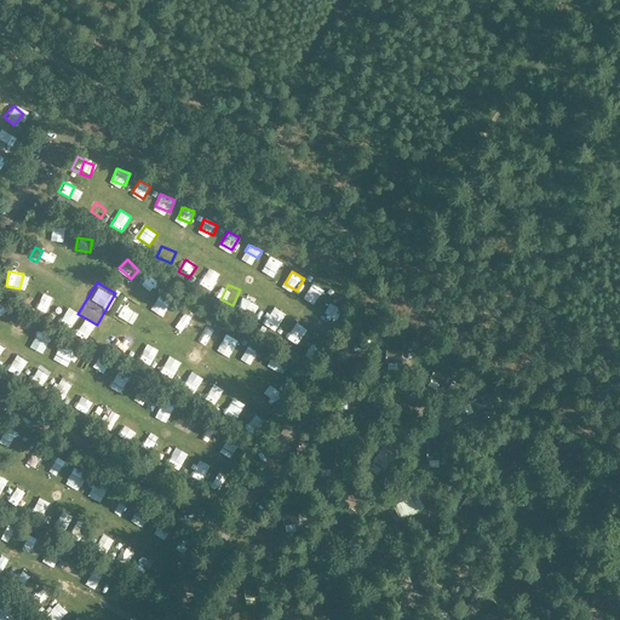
[(305,296),(316,300),(322,291),(310,285),(305,296)]
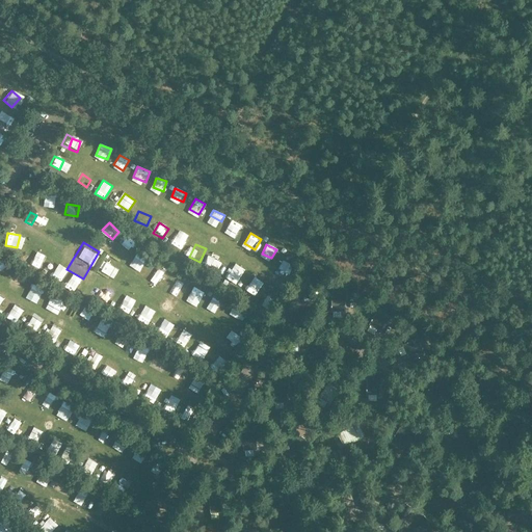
[(32,255),(28,266),(40,271),(44,260),(32,255)]
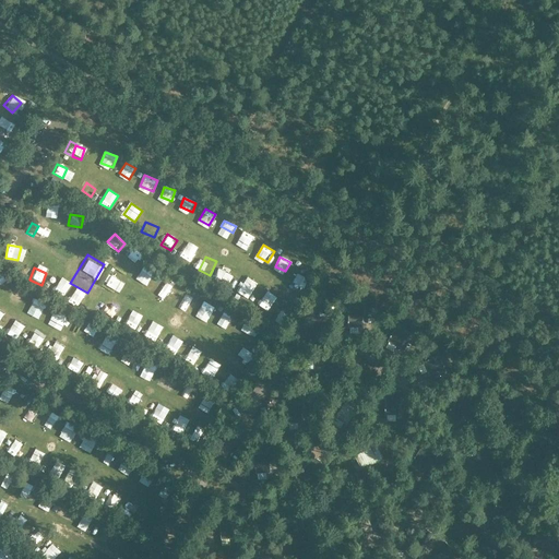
[(154,274),(143,268),(138,276),(150,283),(154,274)]
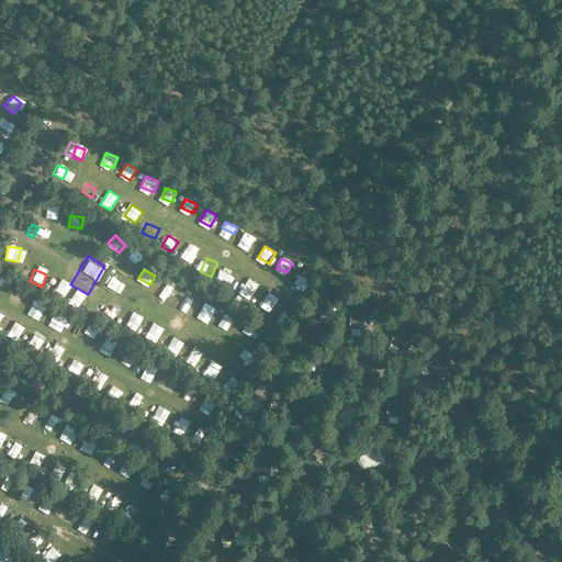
[(110,277),(104,287),(115,293),(121,283),(110,277)]
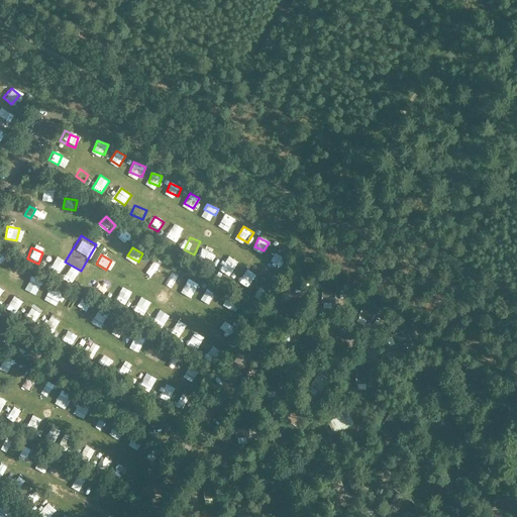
[(157,278),(161,261),(148,257),(144,275),(157,278)]
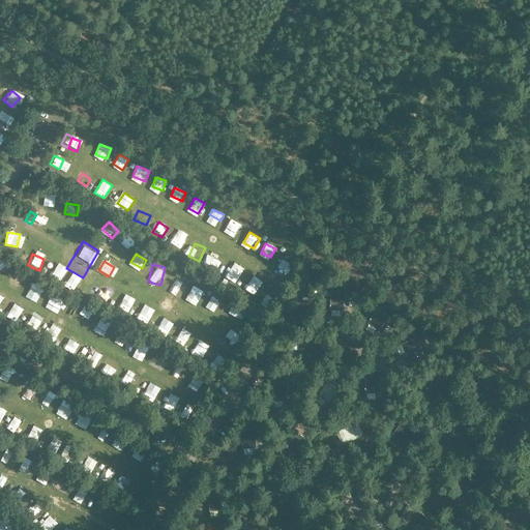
[(19,287),(24,276),(12,271),(8,282),(19,287)]
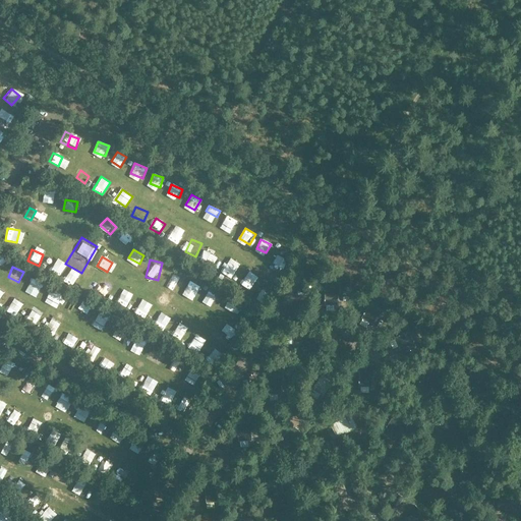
[(172,274),(165,288),(175,292),(181,278),(172,274)]
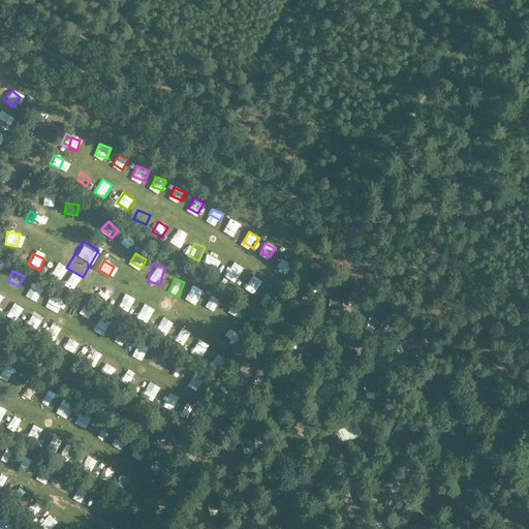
[(37,293),(41,288),(32,281),(28,287),(37,293)]
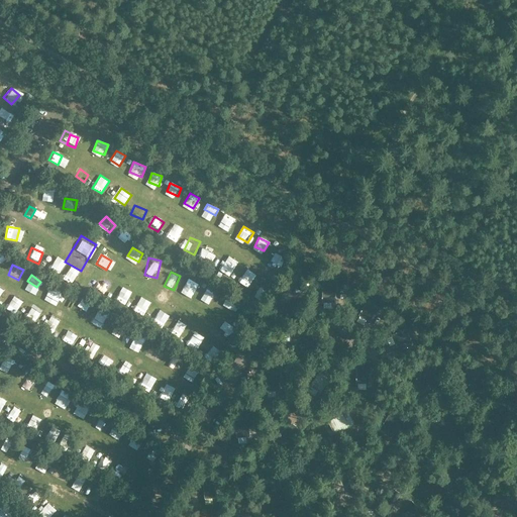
[(240,281),(243,291),(250,289),(247,279),(240,281)]
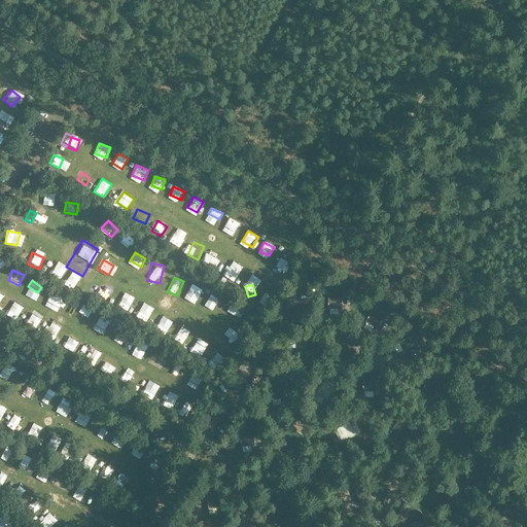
[(188,292),(201,297),(204,291),(191,286),(188,292)]
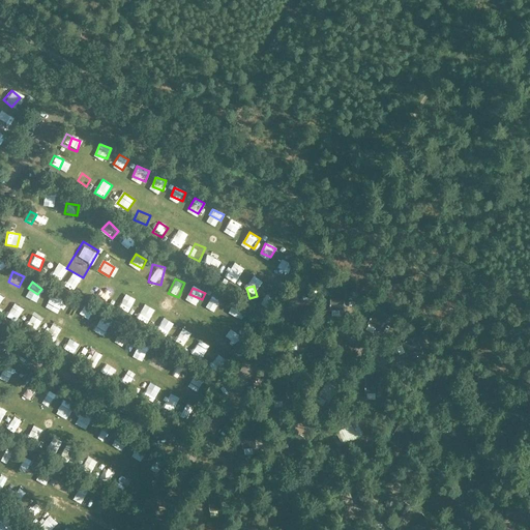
[(329,288),(329,311),(343,312),(343,288),(329,288)]
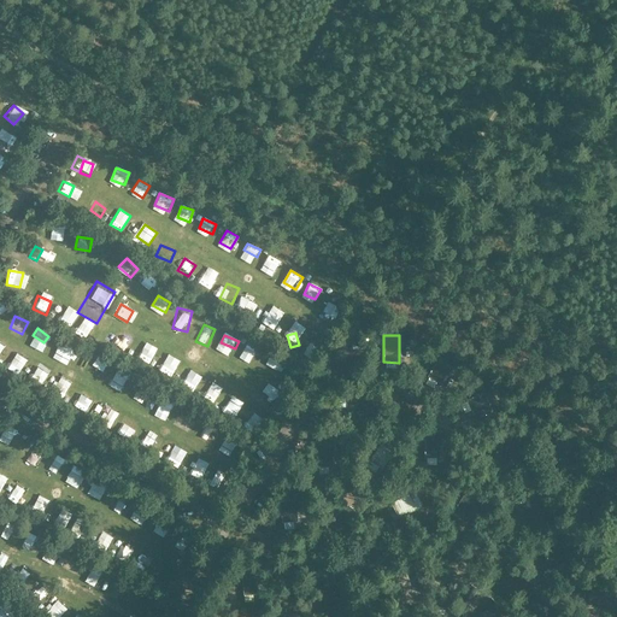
[(58,341),(54,348),(69,354),(71,347),(58,341)]
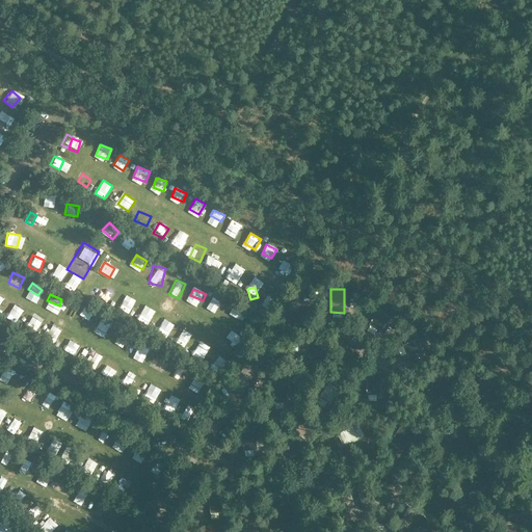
[(191,295),(189,299),(198,306),(202,301),(191,295)]
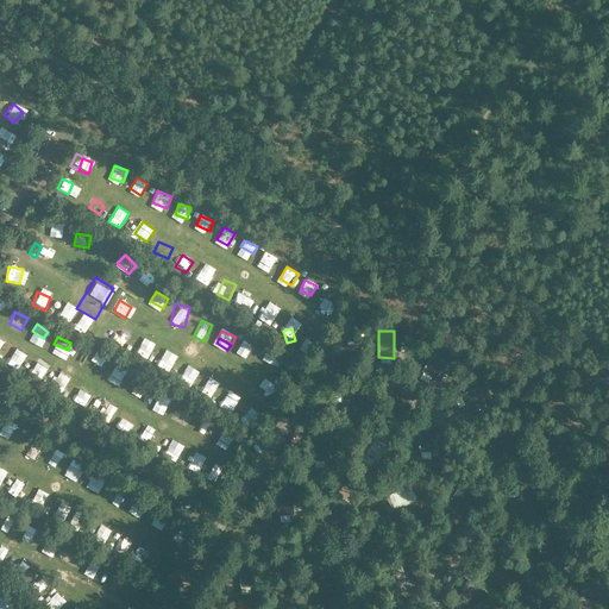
[(251,362),(257,345),(244,340),(238,357),(251,362)]
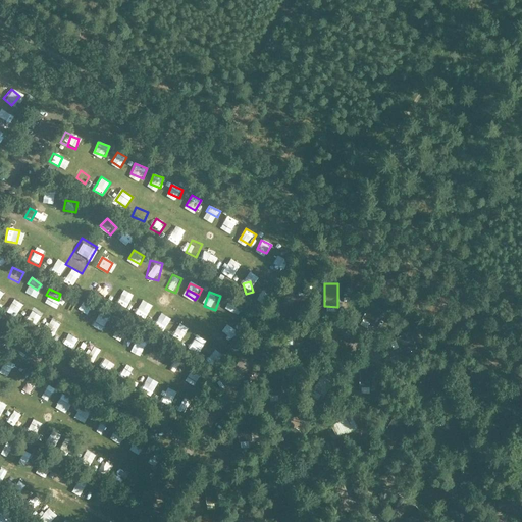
[(115,303),(123,310),(131,303),(122,296),(115,303)]
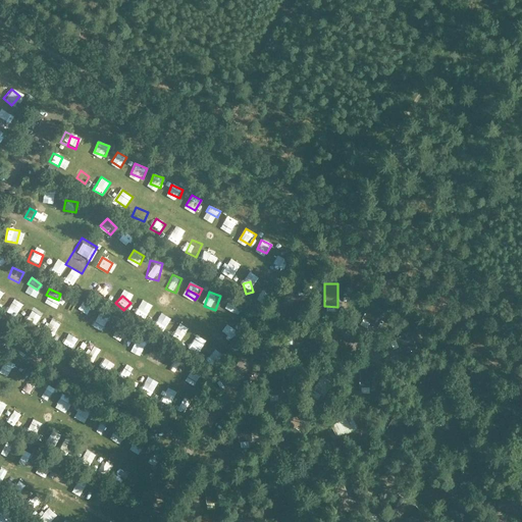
[(373,300),(361,319),(373,326),(384,307),(373,300)]
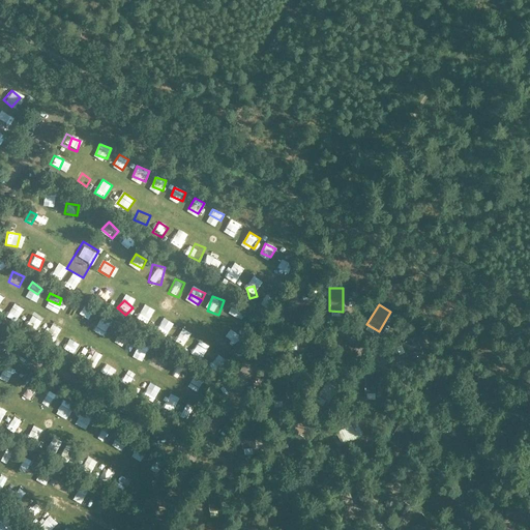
[(239,325),(245,313),(233,306),(227,320),(239,325)]
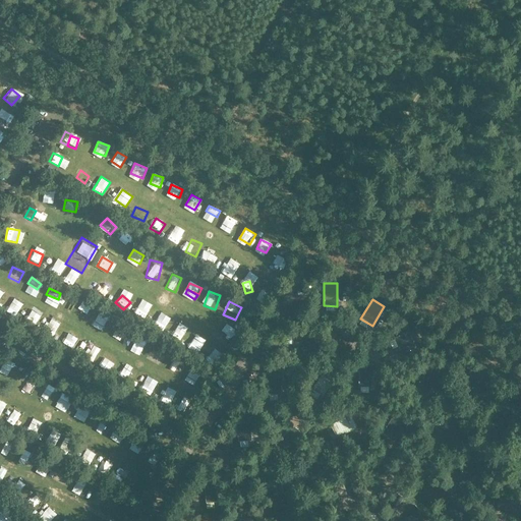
[(132,313),(136,319),(143,314),(139,308),(132,313)]
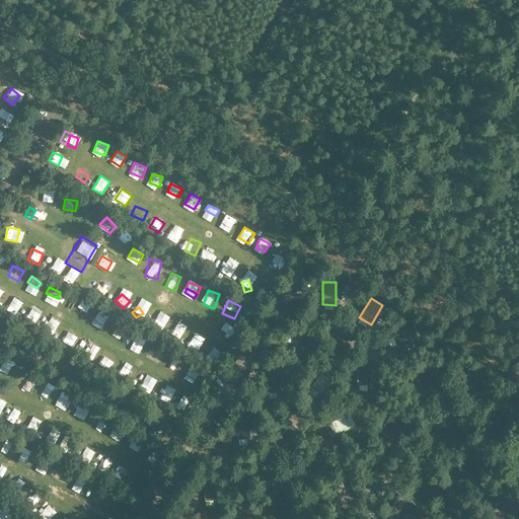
[(98,311),(93,321),(104,326),(109,316),(98,311)]
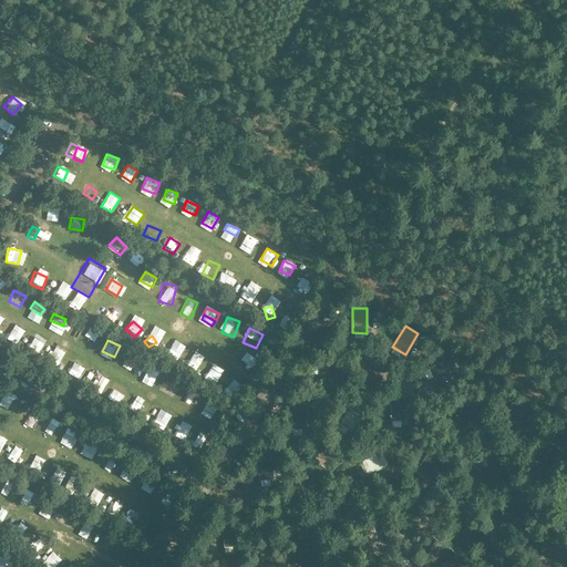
[(172,348),(168,356),(178,360),(182,352),(172,348)]
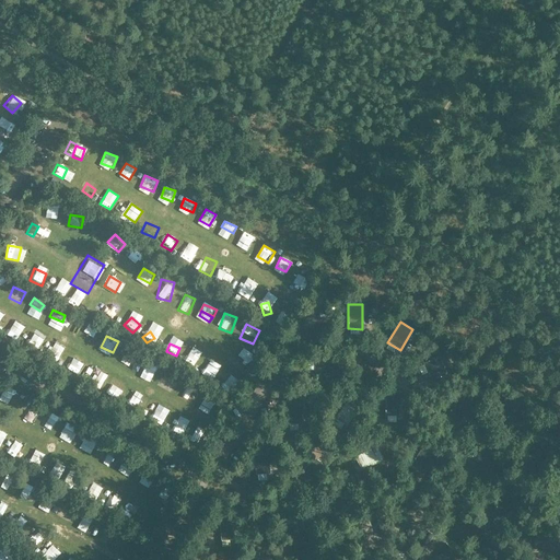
[(120,360),(129,365),(133,357),(126,352),(120,360)]
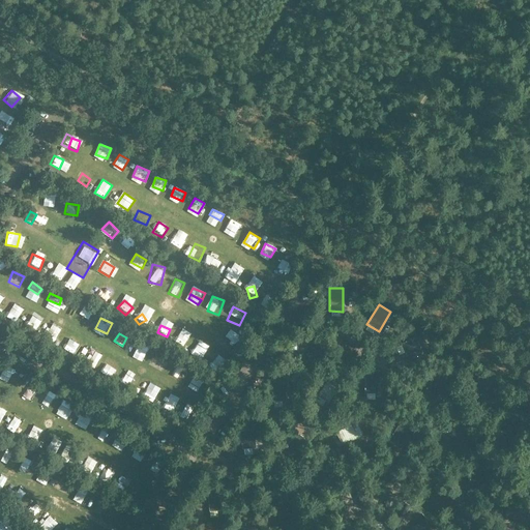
[(180,334),(177,342),(184,346),(188,337),(180,334)]
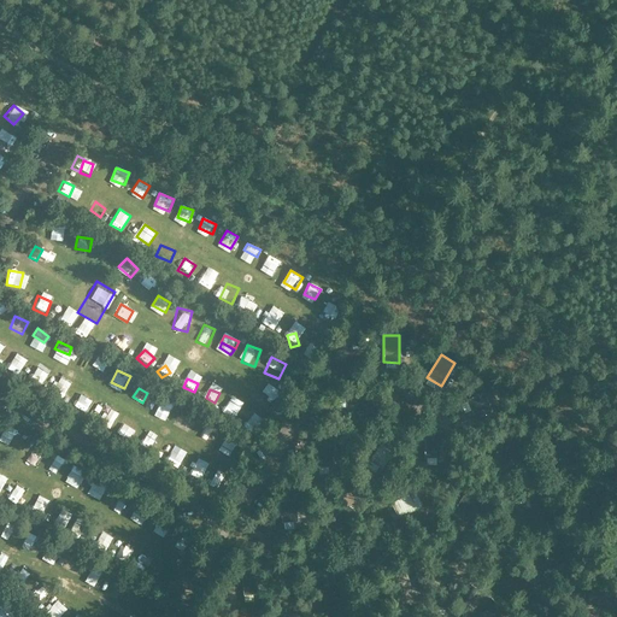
[(235,419),(242,405),(231,399),(223,413),(235,419)]
